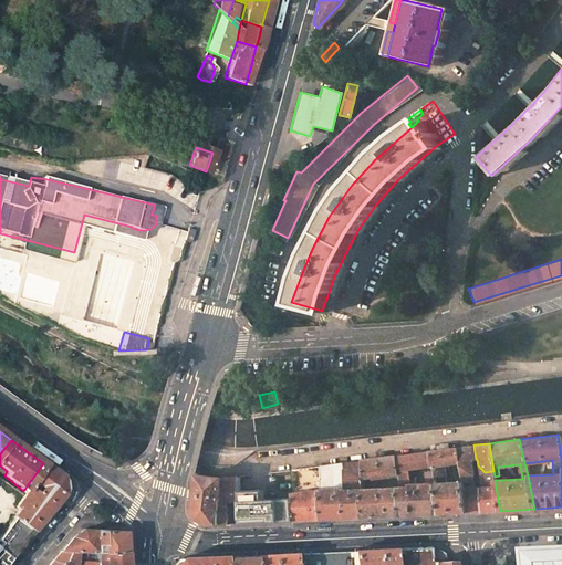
[(471,446),(455,448),(458,462),(460,472),(460,474),(474,474),(471,460),(474,459),(471,446)]
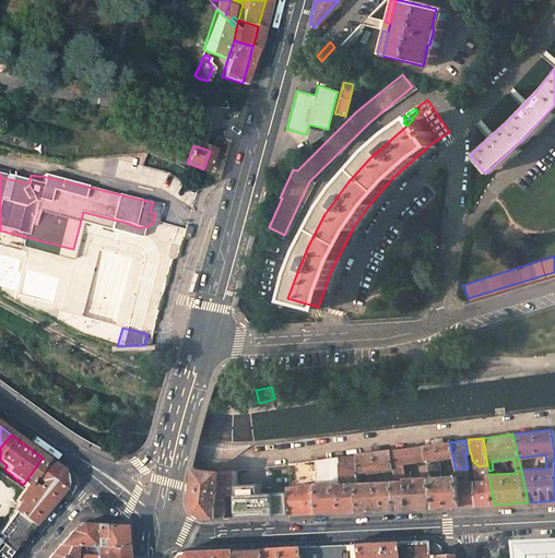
[(427,467),(429,477),(435,508),(451,507),(462,506),(458,483),(457,475),(445,476),(441,476),(439,459),(443,458),(445,458),(452,456),(449,442),(423,446),(425,461),(426,461),(427,467)]
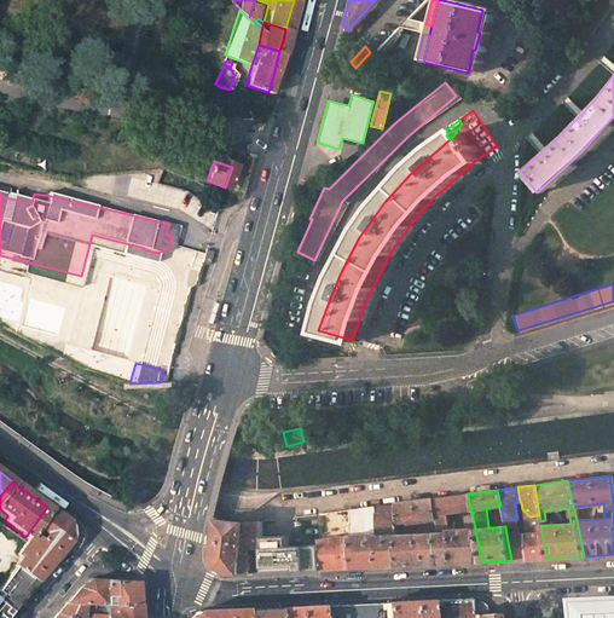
[(468,494),(433,497),(435,518),(436,530),(445,529),(444,513),(470,510),(468,494)]
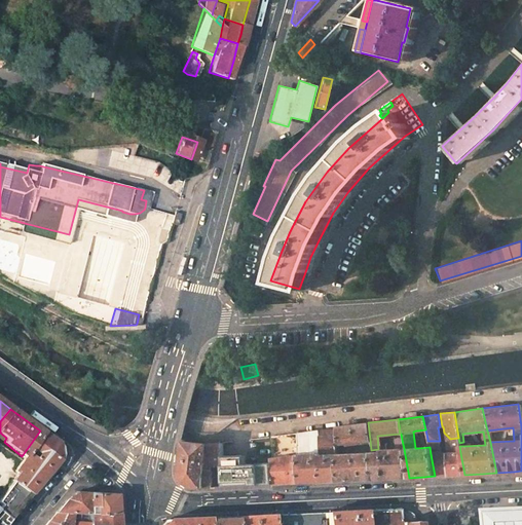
[(343,443),(370,440),(368,422),(333,427),(337,444),(343,443)]
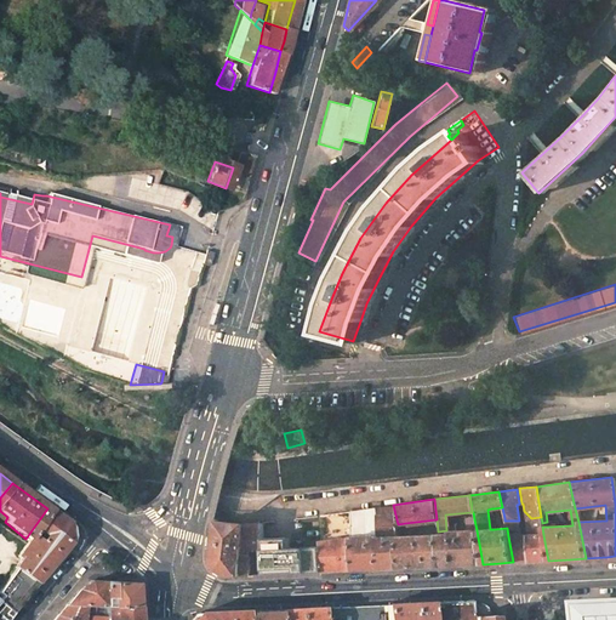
[(399,532),(398,524),(393,505),(348,511),(352,538),(349,538),(351,572),(381,569),(398,569),(400,538),(399,532)]
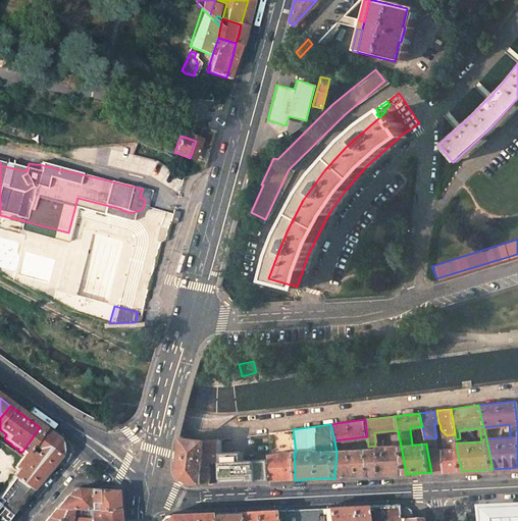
[(422,426),(415,427),(416,436),(424,435),(422,426)]
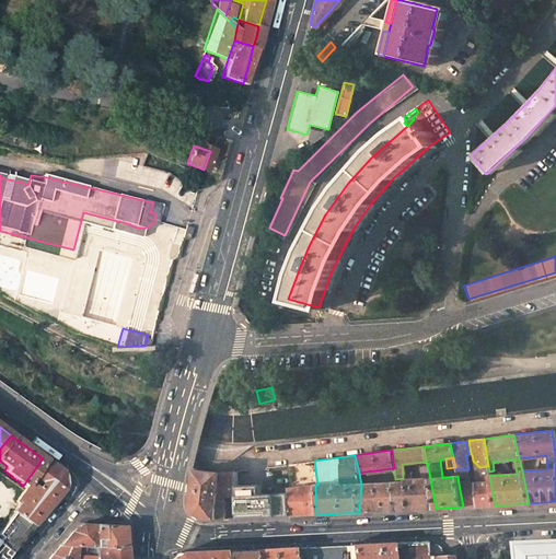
[(50,464),(43,458),(23,486),(12,501),(14,502),(10,510),(30,524),(45,505),(59,489),(57,469),(50,464)]
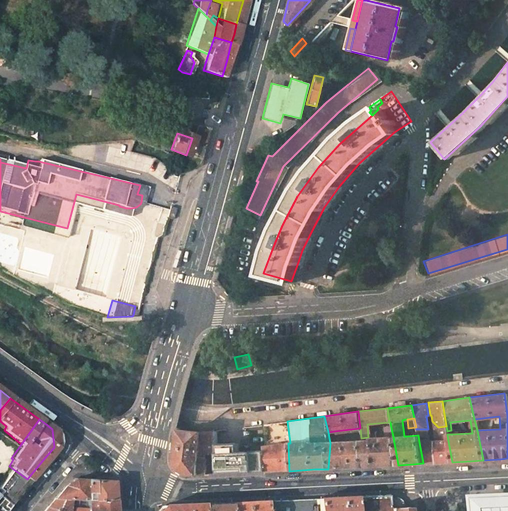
[(290,443),(287,421),(264,423),(267,446),(263,446),(264,472),(289,471),(288,443),(290,443)]
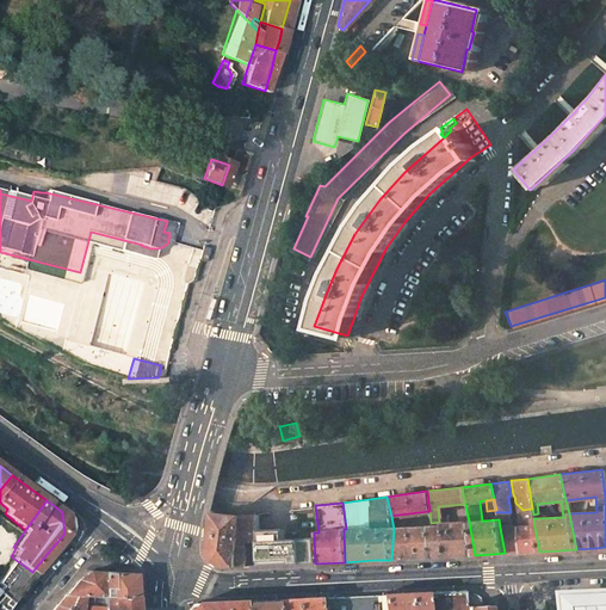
[(535,527),(533,518),(533,515),(532,509),(523,510),(515,503),(519,527),(535,527)]
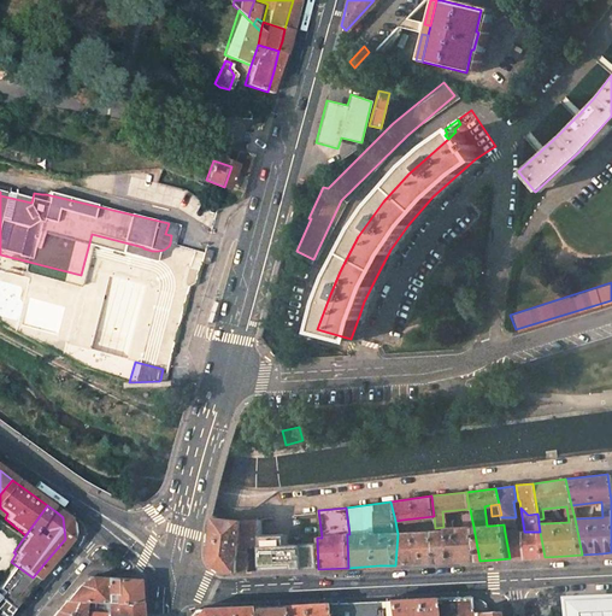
[(257,546),(256,518),(236,520),(212,517),(209,539),(207,549),(206,558),(212,567),(235,574),(247,573),(246,547),(257,546)]
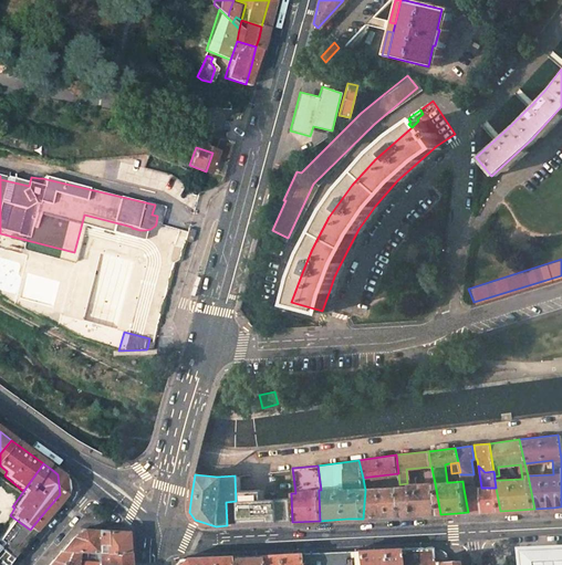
[(279,508),(268,508),(268,515),(249,516),(248,474),(235,475),(236,501),(237,525),(292,522),(291,493),(278,495),(279,508)]
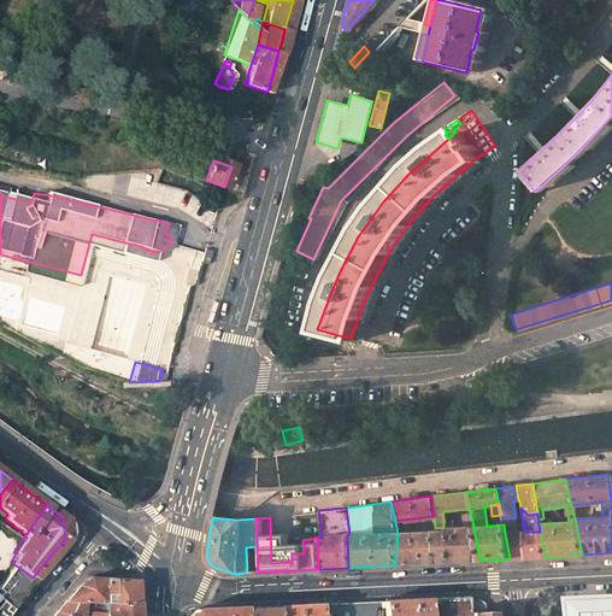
[(505,533),(518,533),(516,517),(501,517),(504,524),(505,533)]
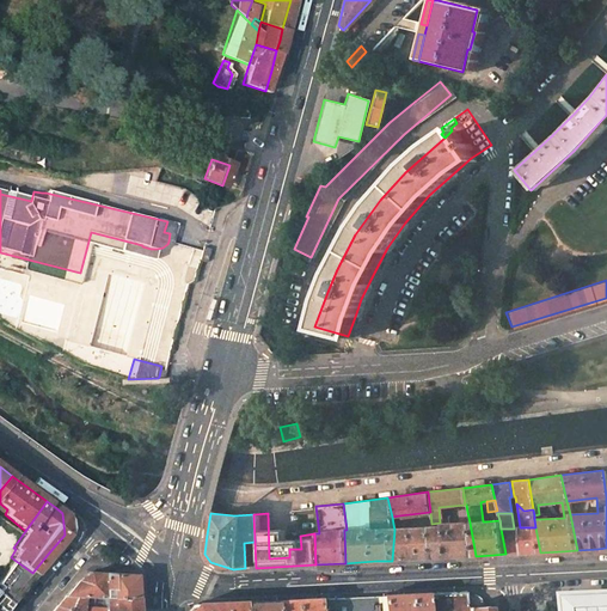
[(465,524),(443,525),(443,526),(433,527),(435,558),(453,557),(476,556),(470,523),(465,524)]
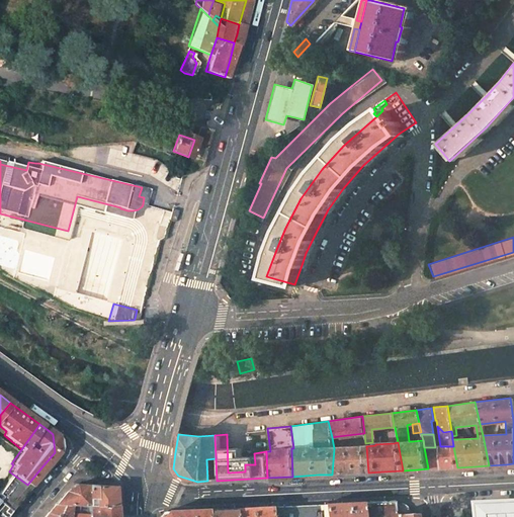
[(366,446),(334,448),(332,475),(351,472),(368,472),(366,446)]
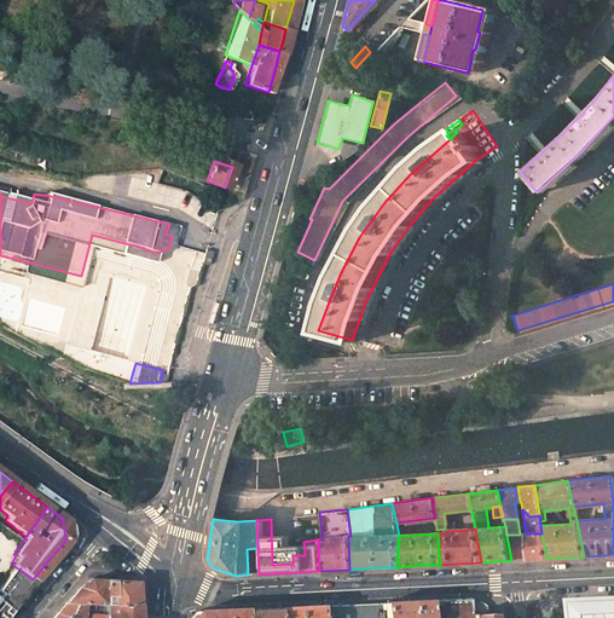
[(523,533),(520,535),(507,535),(511,560),(522,560),(527,560),(523,533)]
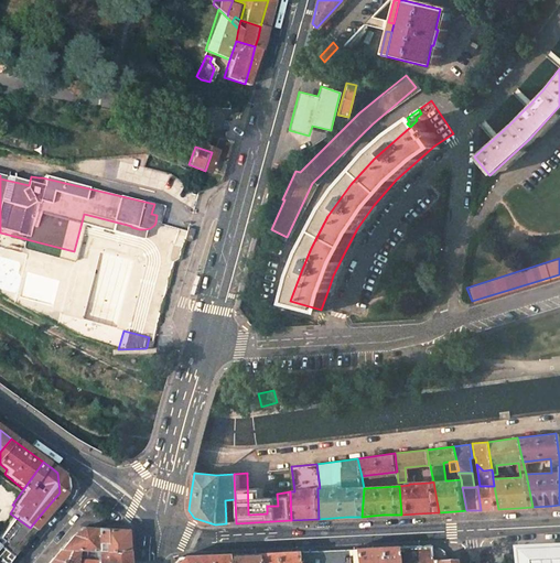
[(498,509),(494,486),(480,486),(477,486),(481,510),(492,509),(498,509)]
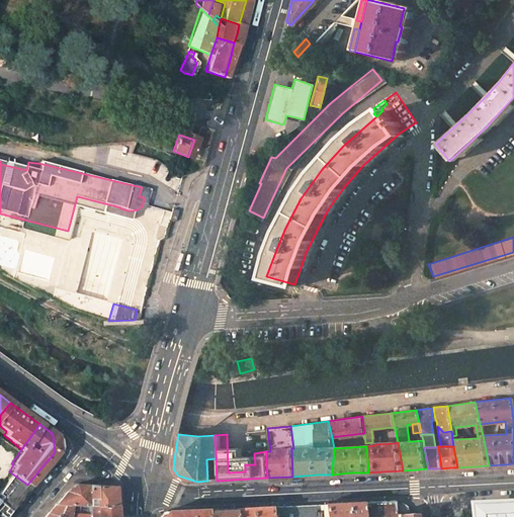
[(0,515),(27,485),(9,471),(0,483),(0,493),(0,515)]
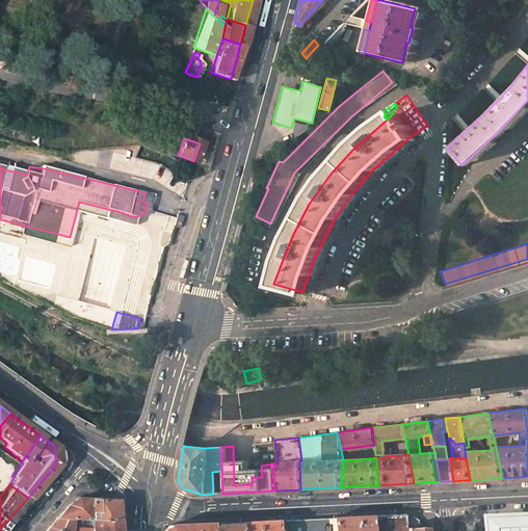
[(66,502),(54,515),(114,518),(114,506),(113,498),(74,496),(66,502)]
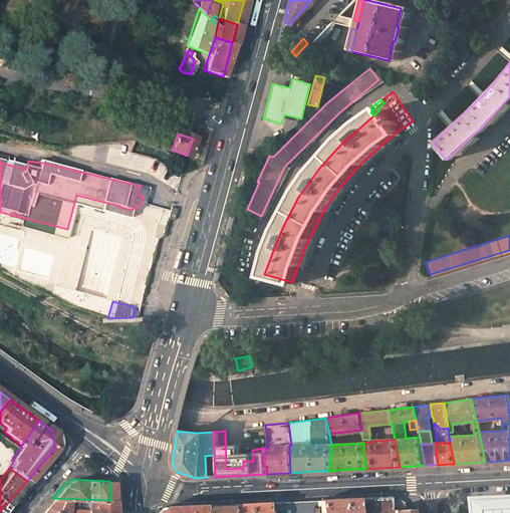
[(365,497),(354,497),(354,512),(388,512),(387,499),(387,496),(365,497)]
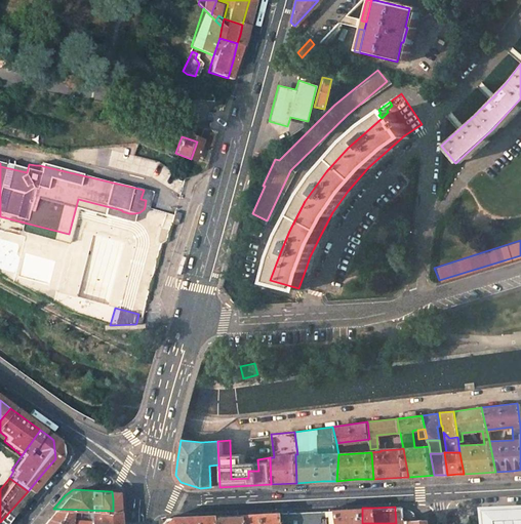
[(335,510),(323,510),(323,523),(362,523),(362,508),(335,510)]
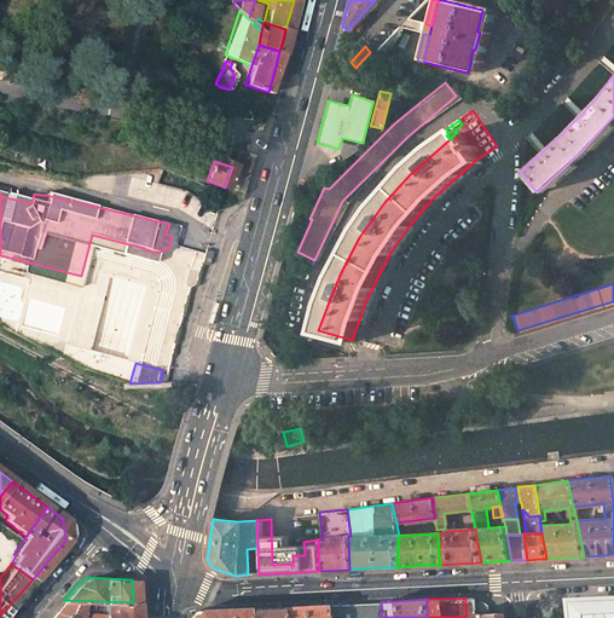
[(76,617),(134,617),(134,613),(133,602),(63,600),(58,606),(52,612),(76,617)]
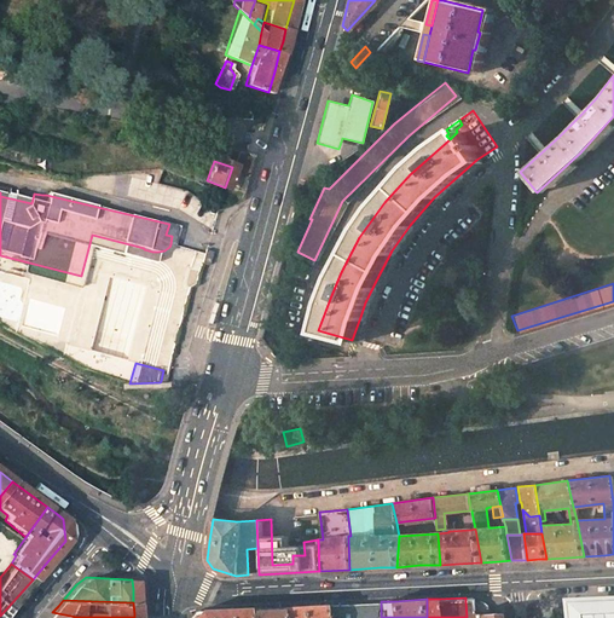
[(335,604),(319,604),(319,617),(381,617),(381,601),(369,602),(361,612),(342,612),(335,604)]
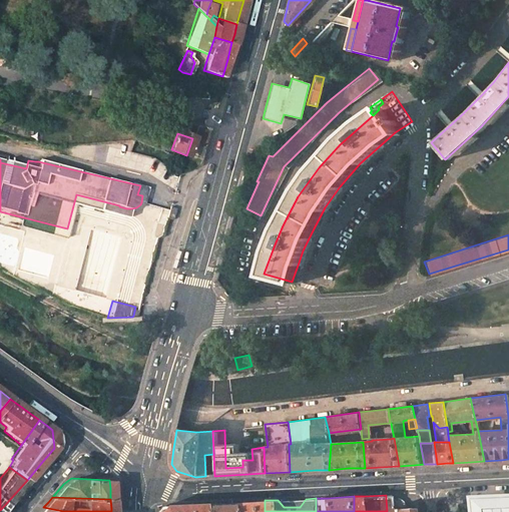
[(395,498),(386,498),(387,511),(406,511),(406,510),(403,510),(401,502),(399,500),(398,499),(395,498)]
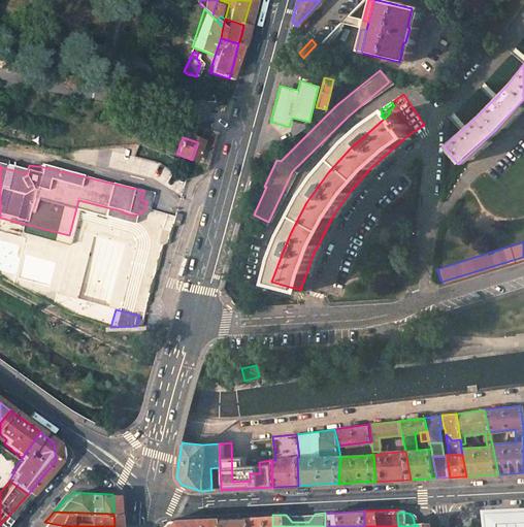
[(292,515),(286,515),(292,522),(308,522),(315,514),(292,515)]
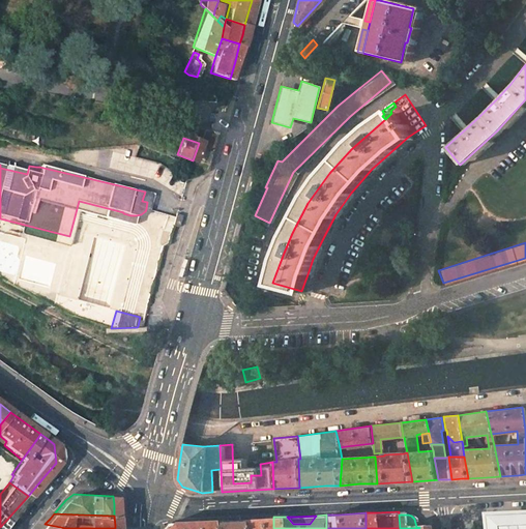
[(273,528),(273,517),(250,518),(234,519),(234,528),(273,528)]
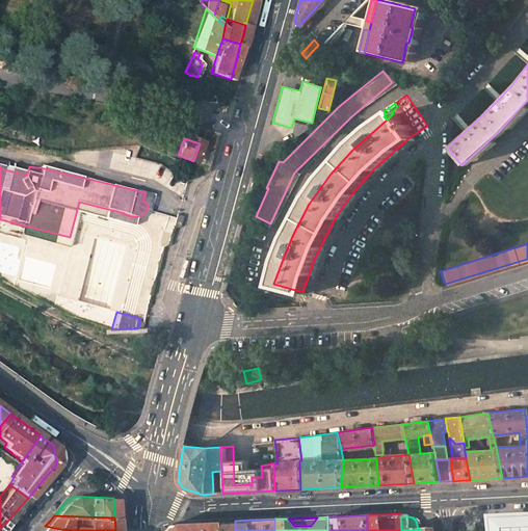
[(511,530),(527,530),(527,519),(511,522),(511,530)]
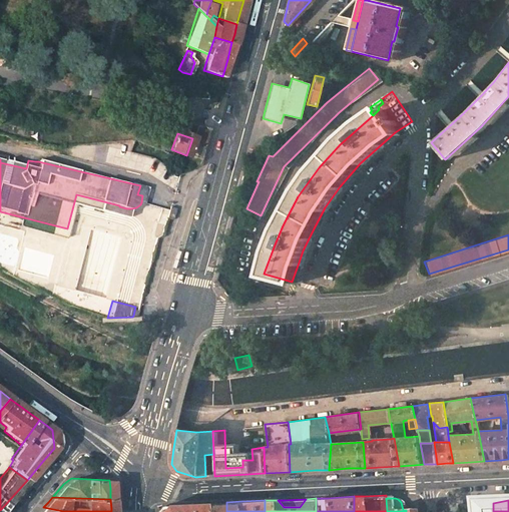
[(207,503),(200,503),(200,511),(226,511),(226,502),(207,503)]
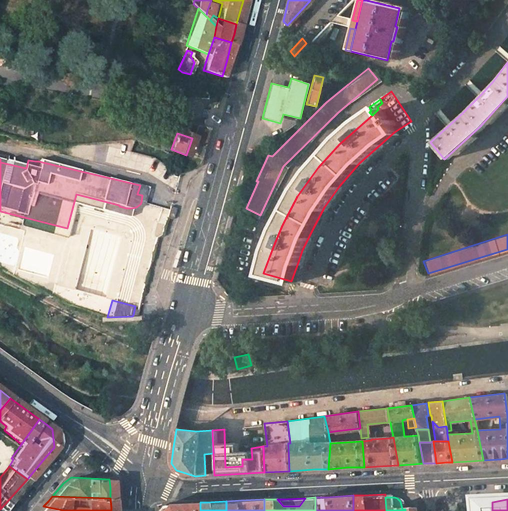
[(200,510),(200,502),(160,504),(153,510),(200,510)]
